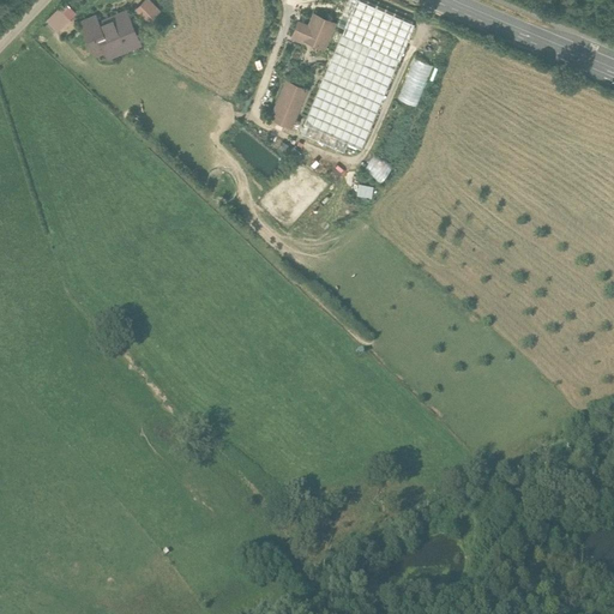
[(143,0),(134,10),(149,23),(161,10),(151,0),(143,0)]
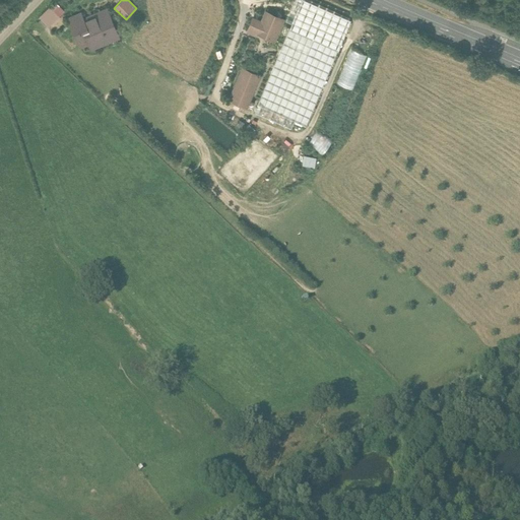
[(293,23),(289,29),(337,50),(350,18),(306,0),(295,0),(286,21),(293,23)]
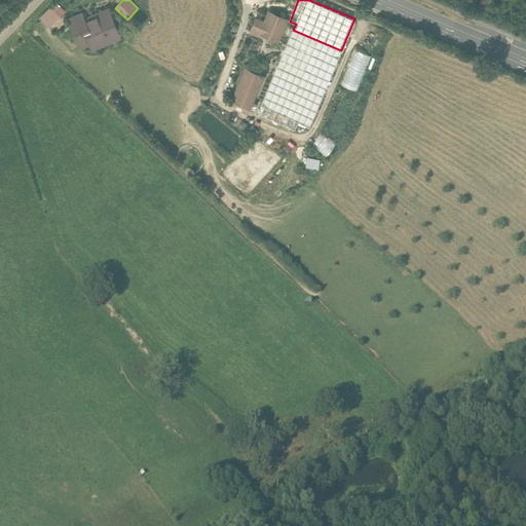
[(53,10),(49,7),(40,17),(49,26),(64,11),(59,5),(53,10)]
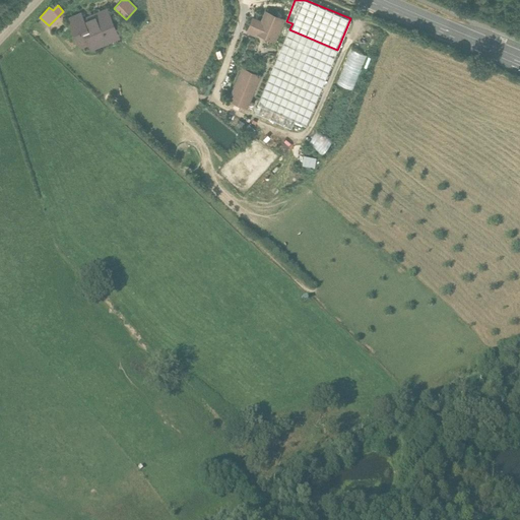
[(118,37),(106,8),(84,17),(81,11),(66,17),(80,48),(88,45),(90,49),(118,37)]
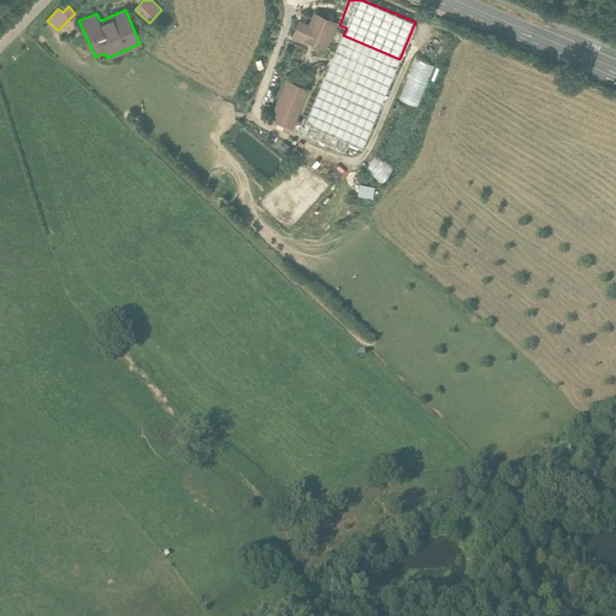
[(326,51),(337,23),(314,13),(309,24),(298,21),(292,37),(326,51)]
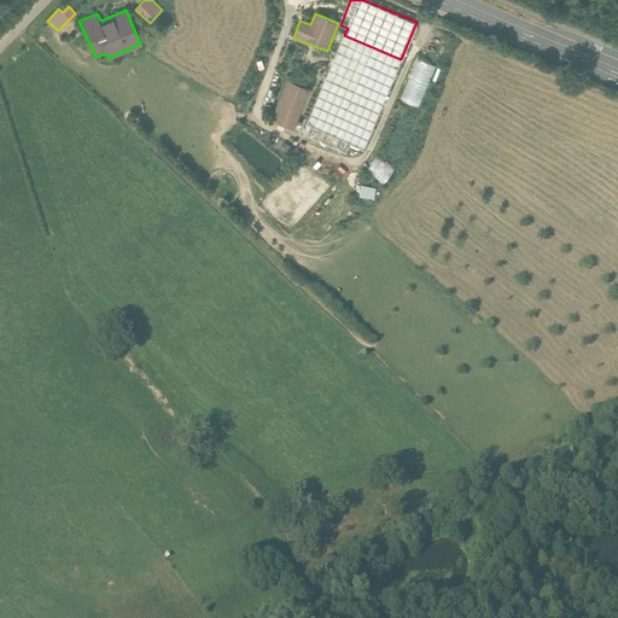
[(344,35),(303,134),(348,152),(351,145),(363,150),(401,59),(344,35)]
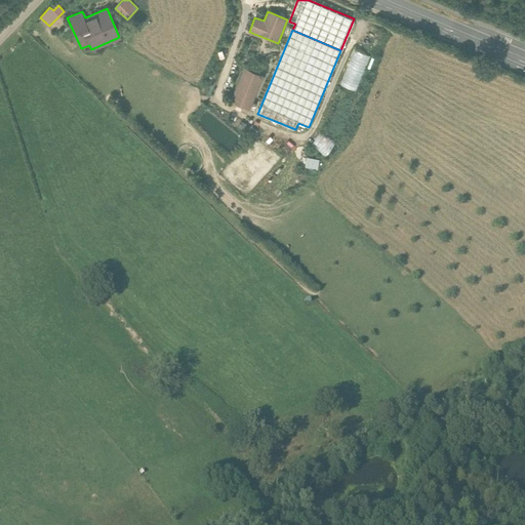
[(370,55),(355,49),(339,84),(355,90),(370,55)]
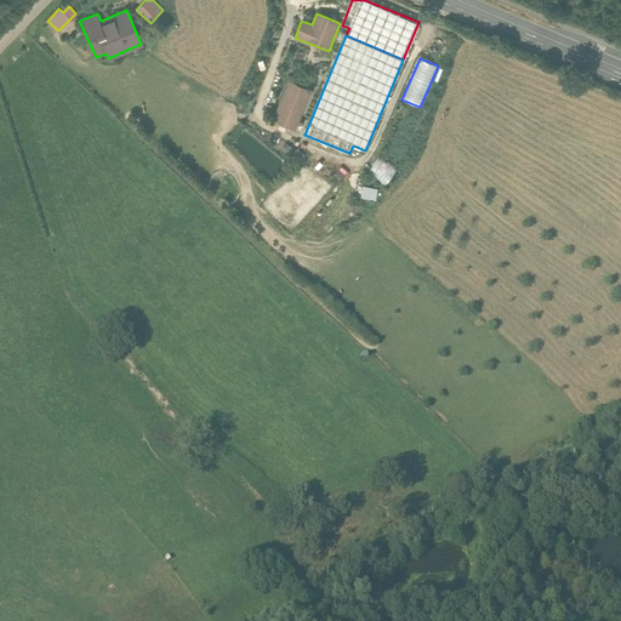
[(272,120),(295,131),(312,90),(289,80),(272,120)]
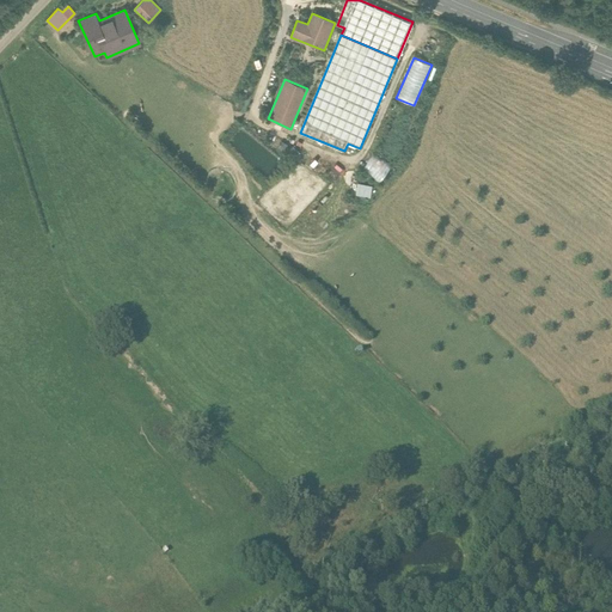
[(298,152),(292,147),(286,154),(293,159),(298,152)]
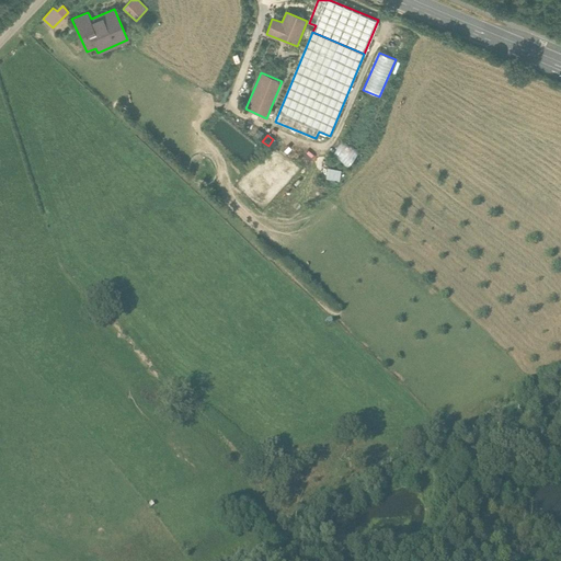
[(341,141),(331,156),(347,165),(357,151),(341,141)]
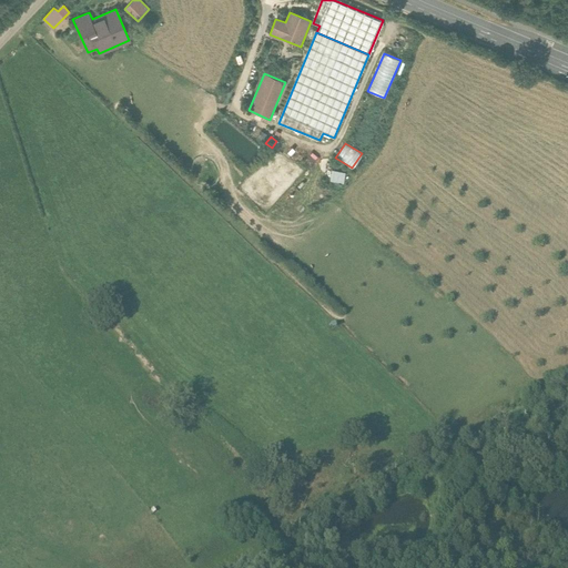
[(344,171),(331,170),(330,179),(343,181),(344,171)]
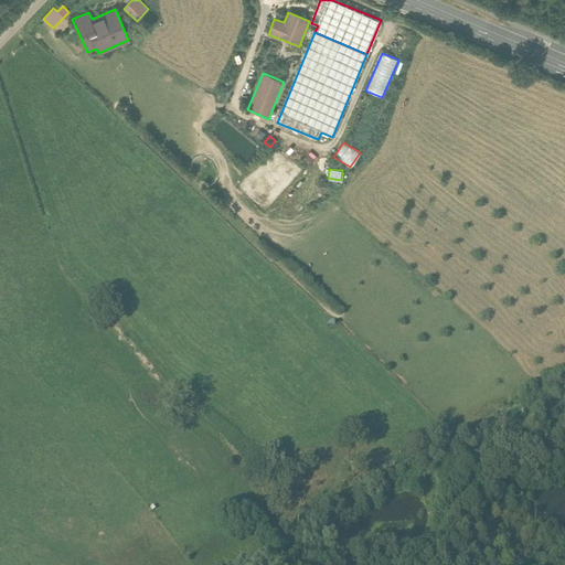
All buildings are outlined.
